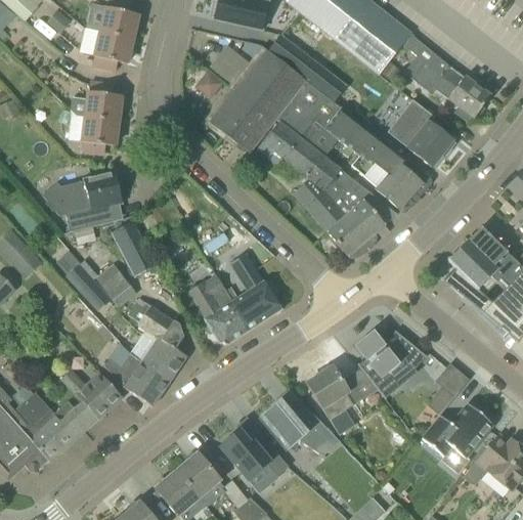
[(0,37),(2,40),(9,34),(3,28),(15,14),(1,0),(0,0),(0,37)]
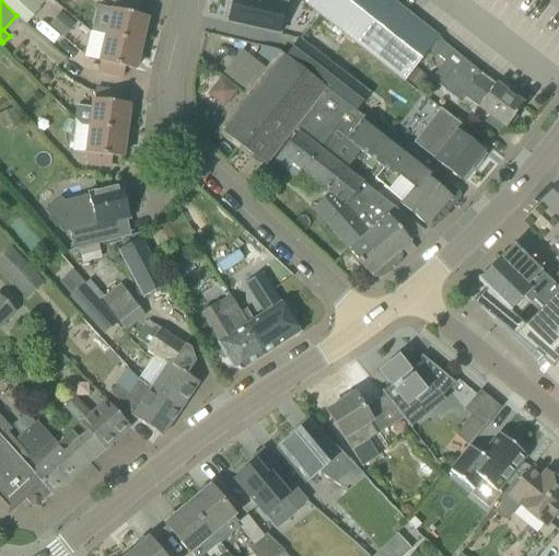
[(4,0),(19,12),(26,21),(41,6),(34,0),(4,0)]
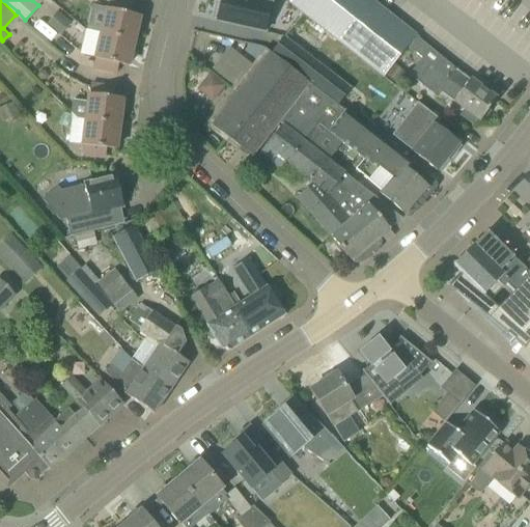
[(53,37),(71,16),(53,0),(46,0),(30,19),(53,37)]
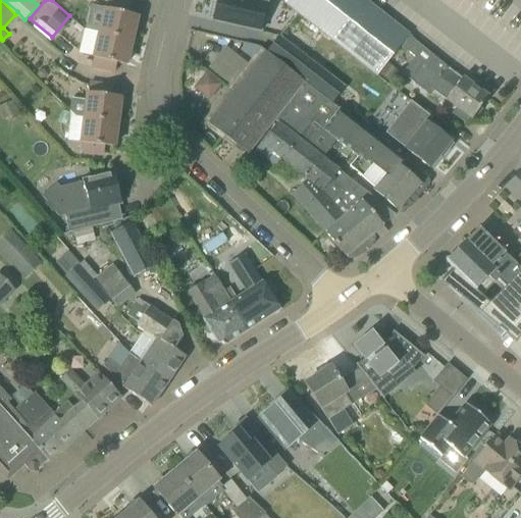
[(129,2),(121,0),(107,0),(101,30),(132,38),(138,13),(128,10),(129,2)]
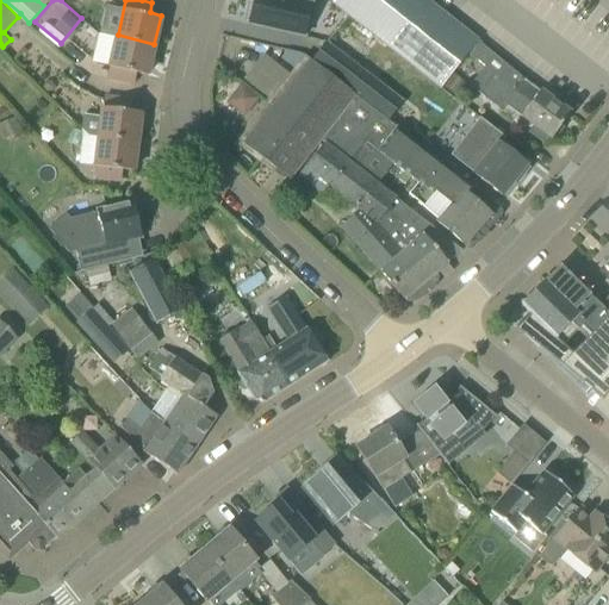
[(253,0),(249,20),(305,32),(312,0),(253,0)]
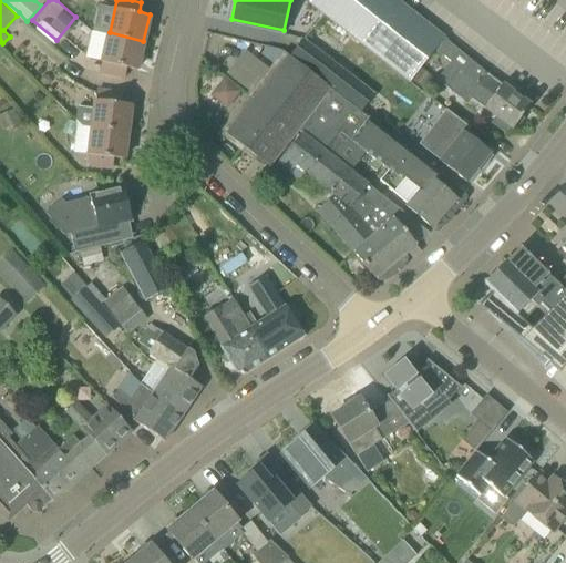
[(312,0),(361,38),(410,79),(411,79),(435,47),(444,53),(453,42),(448,38),(449,38),(401,0),(312,0)]
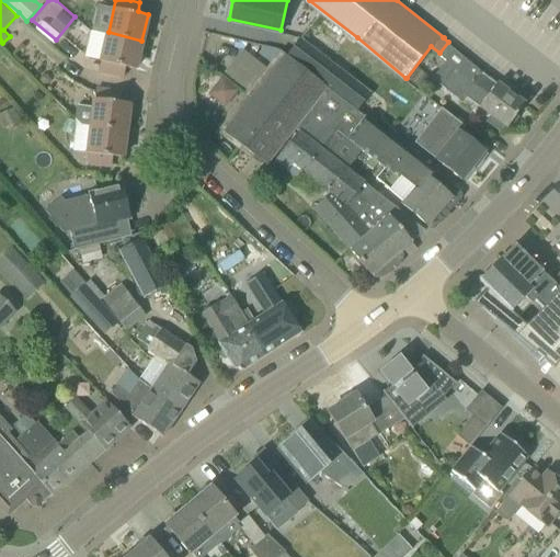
[(136,67),(141,41),(109,32),(100,68),(124,74),(126,64),(136,67)]
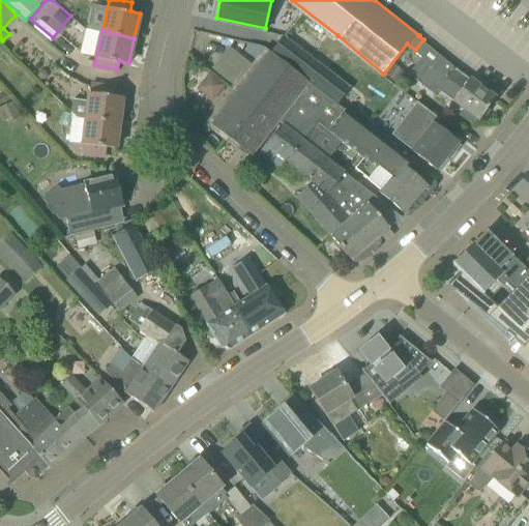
[(309,80),(329,95),(343,78),(284,33),(270,51),(309,80)]
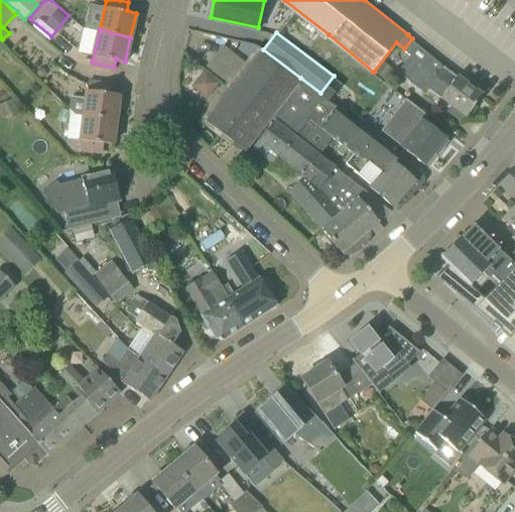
[(467,115),(483,93),(412,38),(404,48),(411,53),(398,71),(426,92),(430,86),(442,95),(440,97),(452,105),(448,109),(460,118),(464,112),(467,115)]
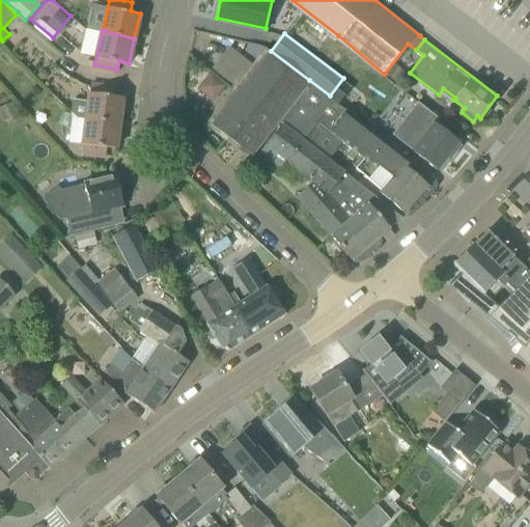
[(308,81),(270,51),(214,121),(253,153),(280,118),(308,81)]
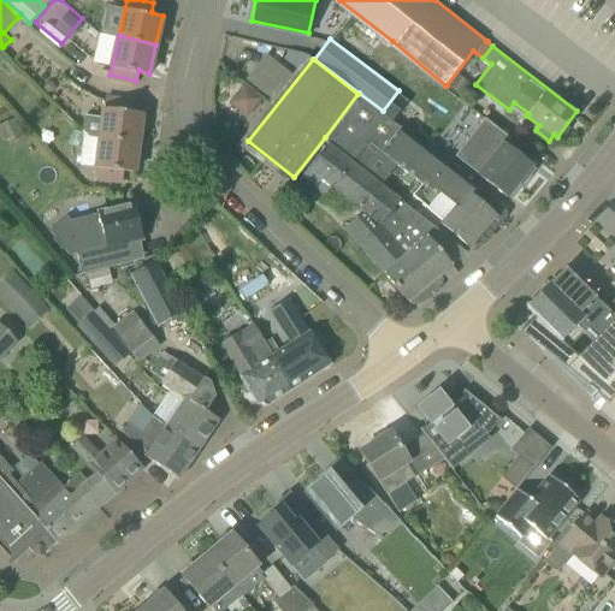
[(325,137),(327,140),(353,160),(372,135),(385,146),(382,150),(423,184),(414,194),(444,219),(443,221),(473,247),(478,247),(507,213),(507,209),(503,206),(503,205),(430,146),(403,125),(402,126),(401,125),(383,111),(359,93),(358,94),(325,137)]
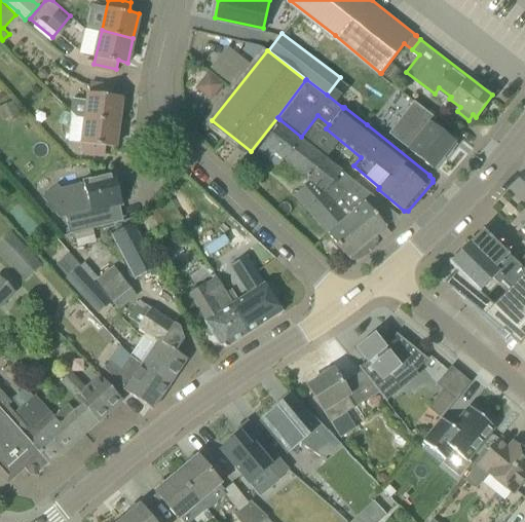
[(90,81),(88,99),(72,97),(70,109),(76,115),(86,116),(118,120),(121,95),(112,94),(113,84),(90,81)]
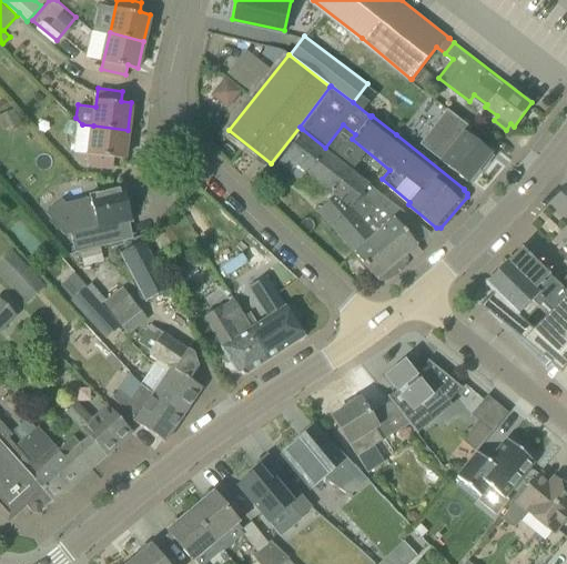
[(473,124),(449,106),(419,141),(468,179),(481,163),(484,167),(494,154),(466,131),(473,124)]
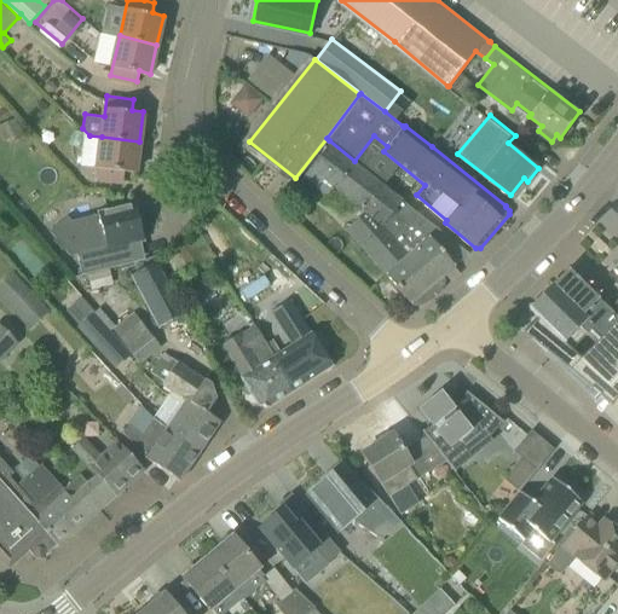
[(16,116),(0,122),(0,128),(4,138),(21,131),(16,116)]
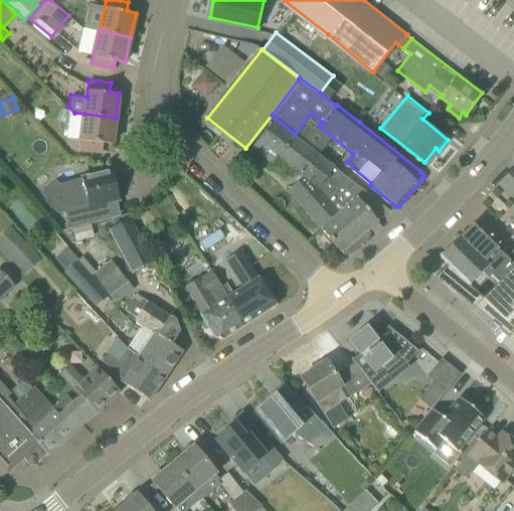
[(80,147),(103,149),(104,141),(113,142),(116,118),(84,114),(80,147)]
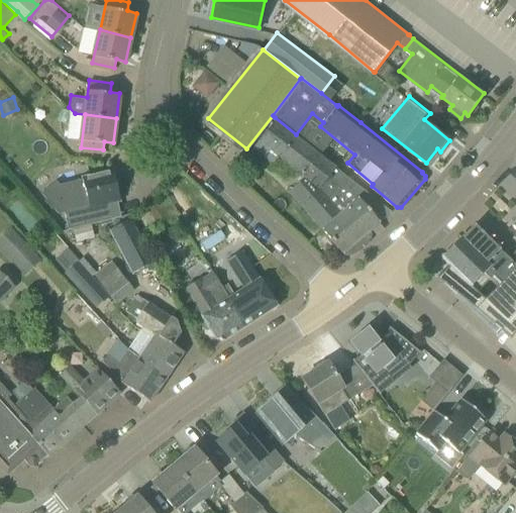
[(290,189),(309,211),(324,227),(323,228),(343,251),(345,250),(353,251),(370,237),(379,230),(379,221),(380,220),(371,209),(381,201),(335,165),(296,134),(275,117),(259,139),(307,175),(290,189)]
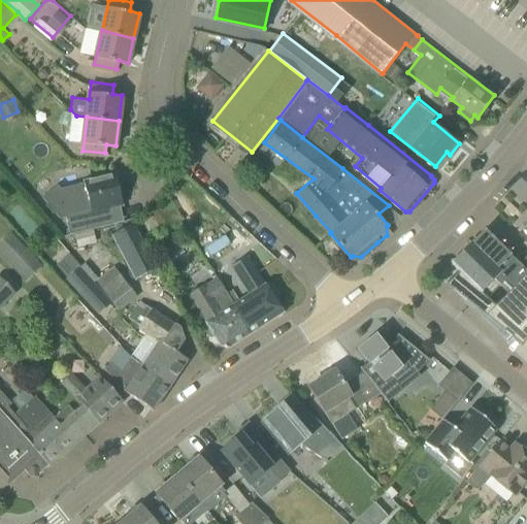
[(85,182),(62,187),(61,187),(58,183),(41,197),(57,215),(59,217),(78,213),(92,208),(123,201),(117,173),(85,181),(85,182)]
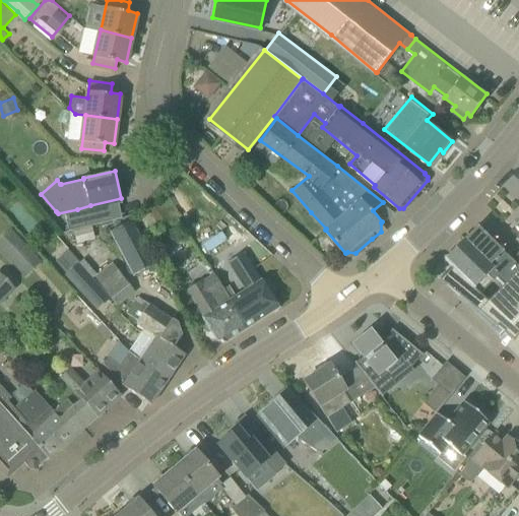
[(180,188),(169,195),(181,213),(192,205),(180,188)]
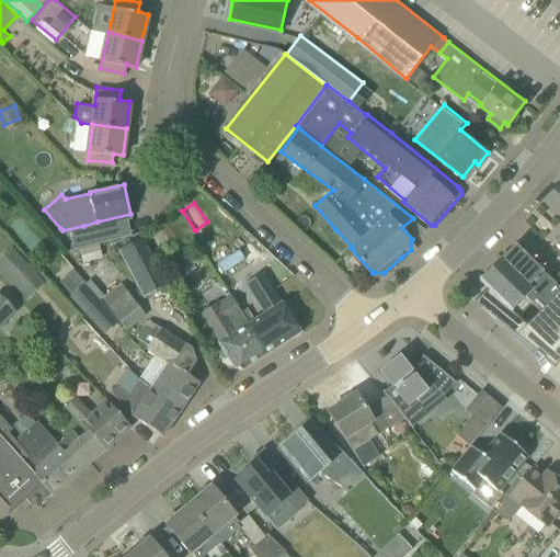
[(182,211),(161,225),(161,226),(174,245),(195,230),(182,211)]
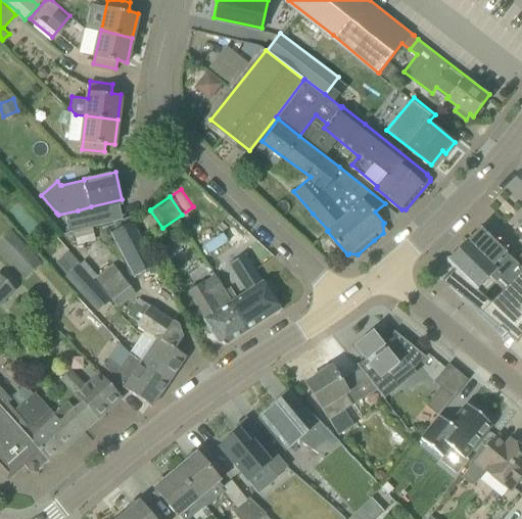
[(130,222),(110,232),(127,265),(147,254),(130,222)]
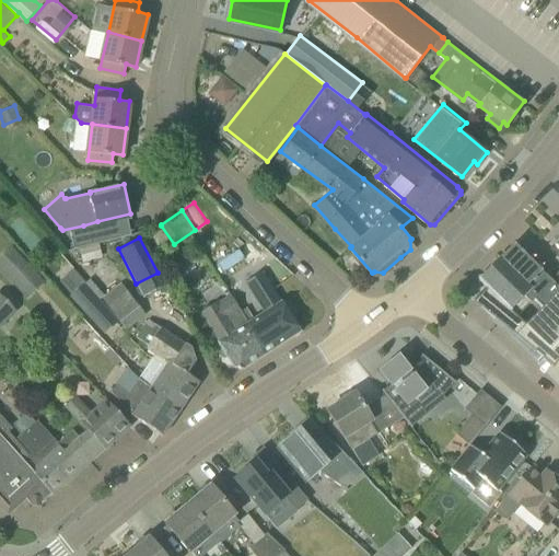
[(523,293),(531,301),(535,298),(543,304),(544,305),(558,289),(558,287),(550,278),(540,268),(542,265),(535,257),(531,258),(514,242),(479,277),(480,278),(479,278),(480,279),(481,279),(487,286),(476,298),(474,297),(474,298),(482,305),(481,305),(497,320),(523,293)]
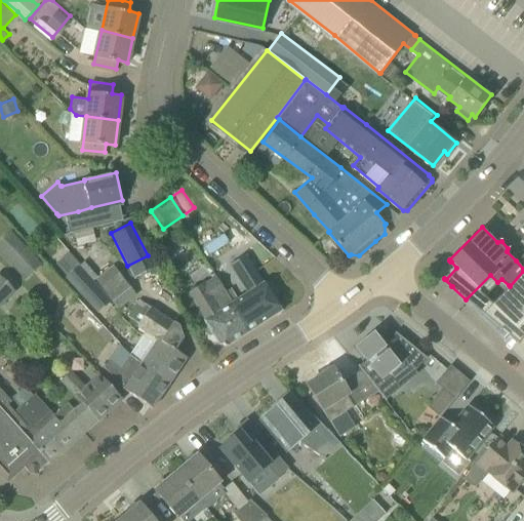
[(0,239),(0,250),(26,278),(43,262),(12,228),(0,239)]
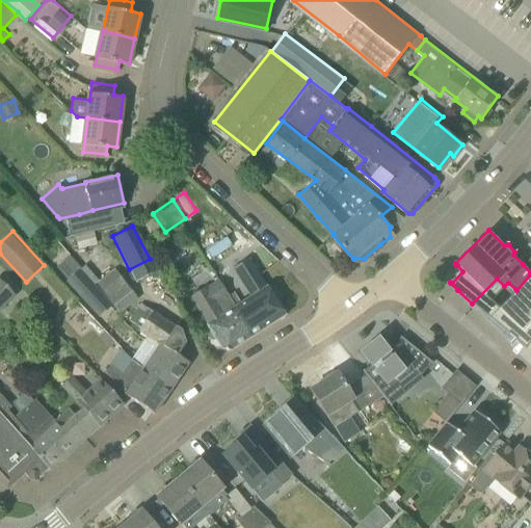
[(527,345),(530,341),(530,254),(523,264),(530,272),(530,274),(516,290),(515,289),(500,306),(492,297),(504,286),(497,279),(472,304),(511,343),(512,342),(511,341),(514,337),(527,347),(528,346),(527,345)]
